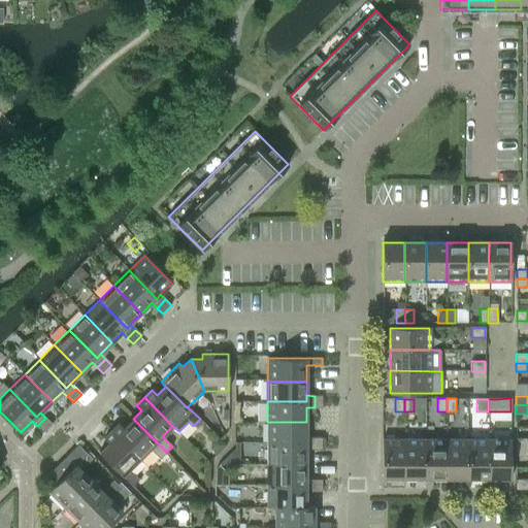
[(45,418),(37,426),(43,432),(52,424),(45,418)]
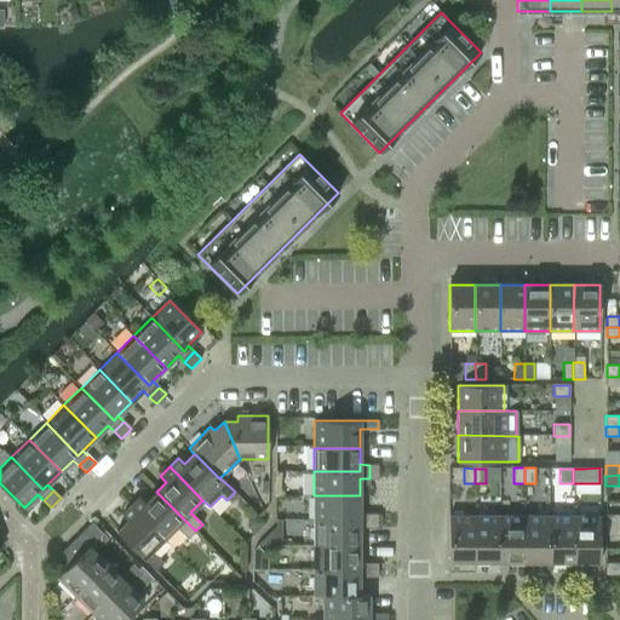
[(138,498),(131,505),(164,539),(176,527),(188,539),(195,530),(156,492),(145,503),(138,498)]
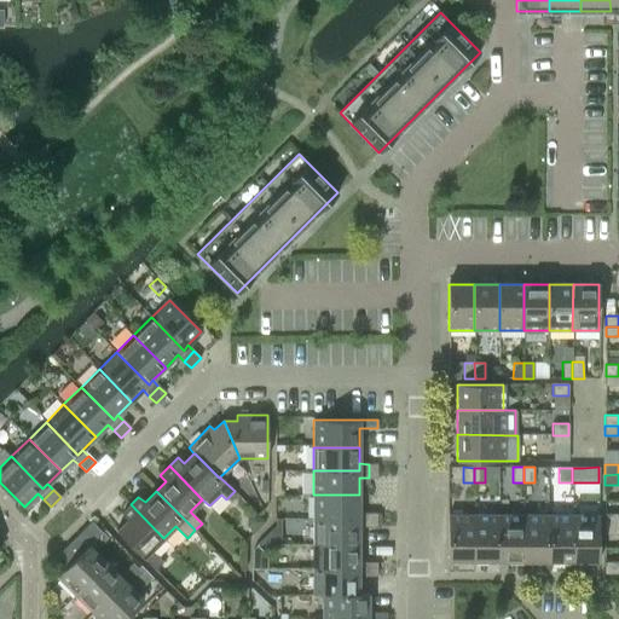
[(313,495),(313,520),(359,520),(359,513),(359,495),(313,495)]
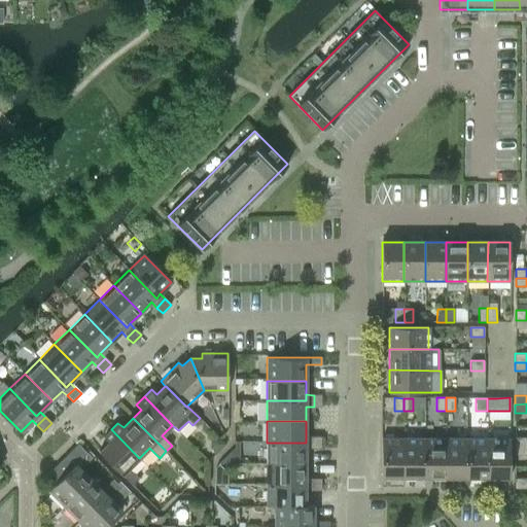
[(139,458),(111,429),(103,437),(108,443),(99,452),(132,485),(138,479),(129,468),(139,458)]
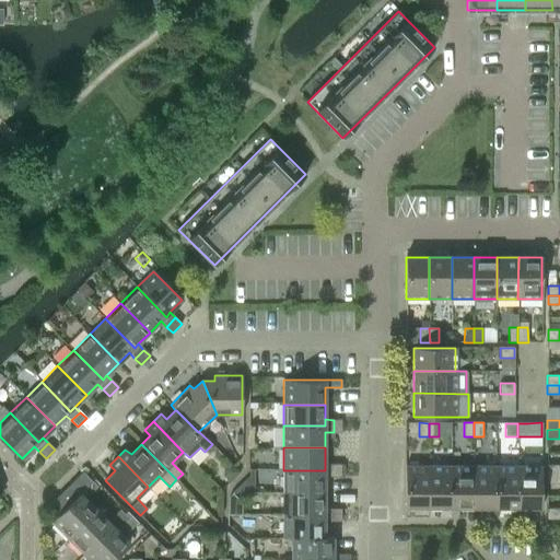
[(241,473),(230,463),(221,471),(232,481),(241,473)]
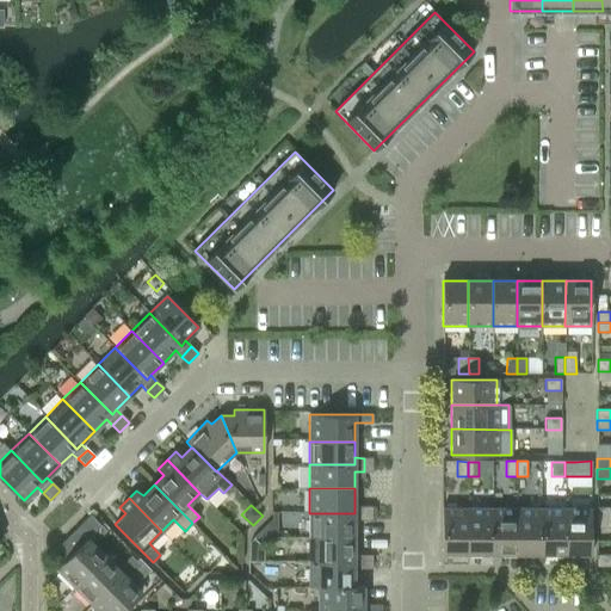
[(355,520),(364,520),(364,506),(355,506),(355,513),(309,513),(309,537),(355,538),(355,520)]
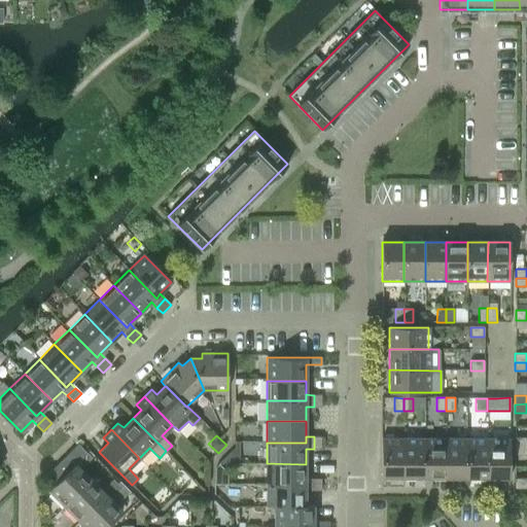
[(515,446),(526,446),(526,437),(515,437),(515,446)]
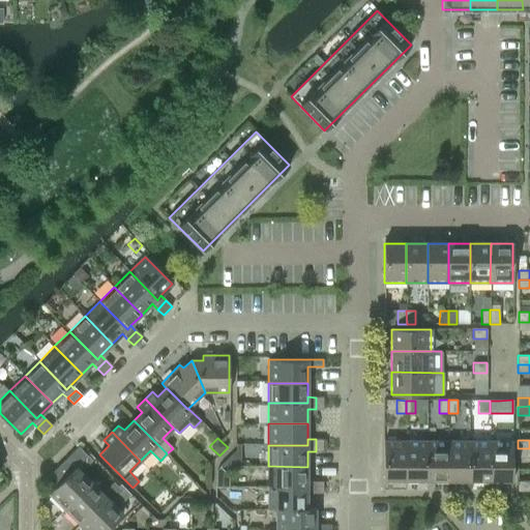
[(406,480),(406,441),(383,441),(383,480),(406,480)]
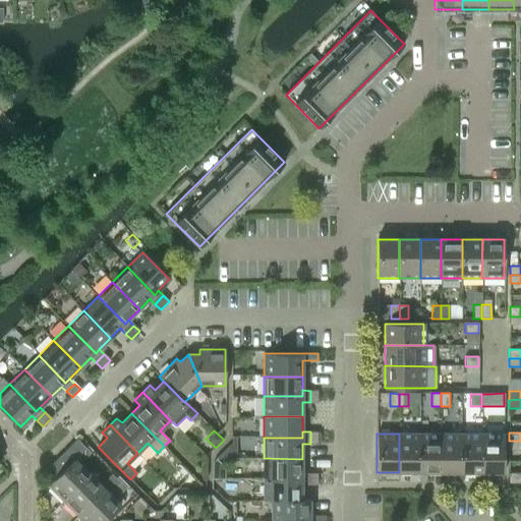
[(399,472),(420,472),(420,433),(399,433),(399,472)]
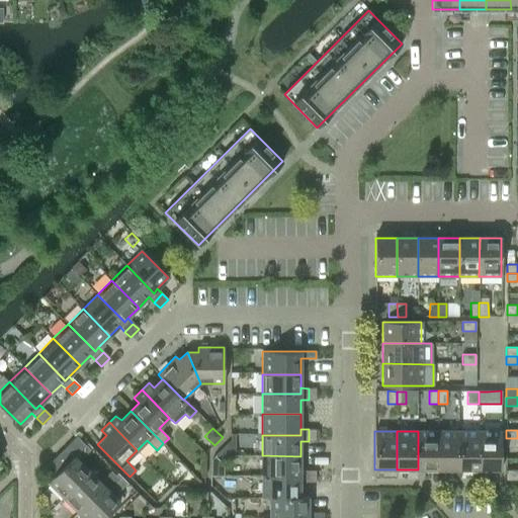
[(418,469),(438,469),(438,431),(418,431),(418,469)]
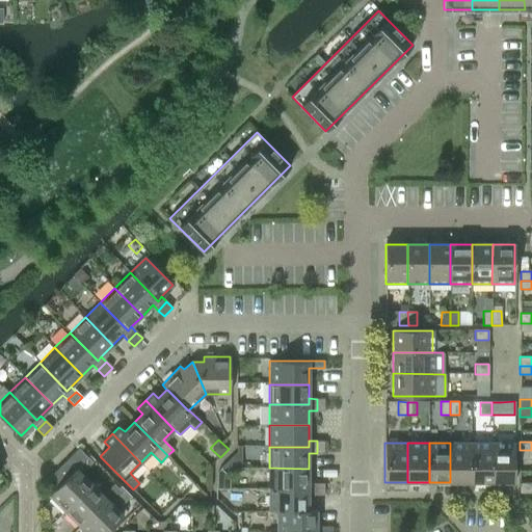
[(450,443),(450,482),(471,482),(471,443),(450,443)]
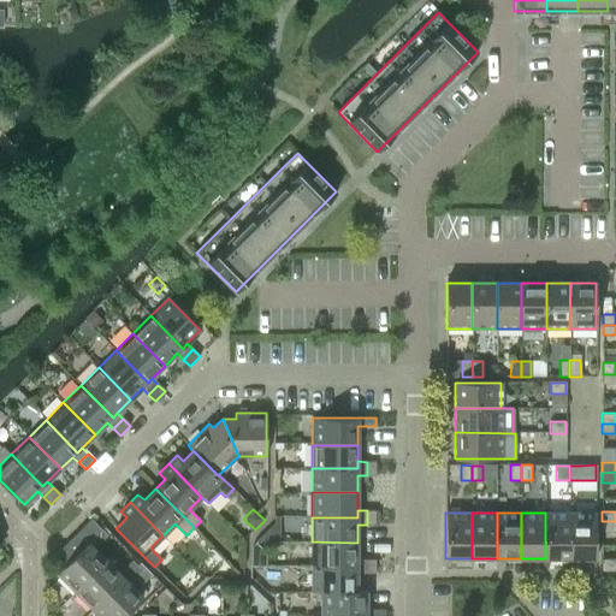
[(569,513),(545,513),(545,558),(569,558),(569,513)]
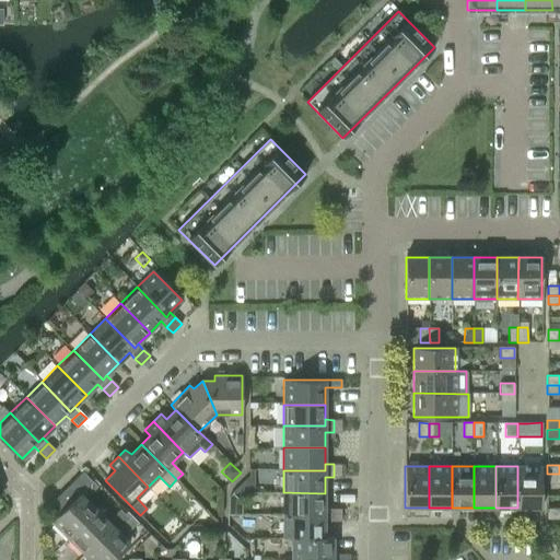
[(517,466),(517,508),(541,508),(541,466),(517,466)]
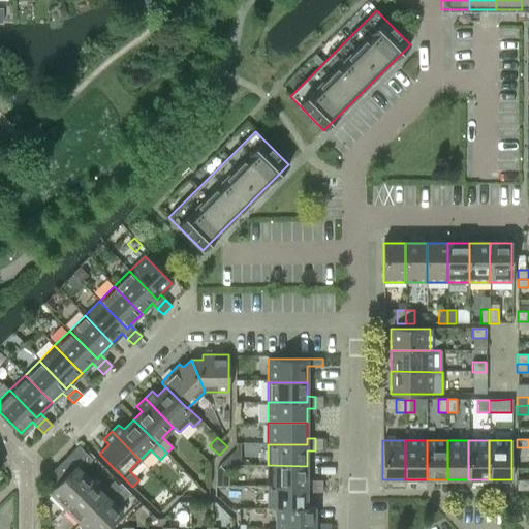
[(64,508),(91,481),(81,470),(92,460),(78,445),(47,476),(56,486),(49,493),(64,508)]
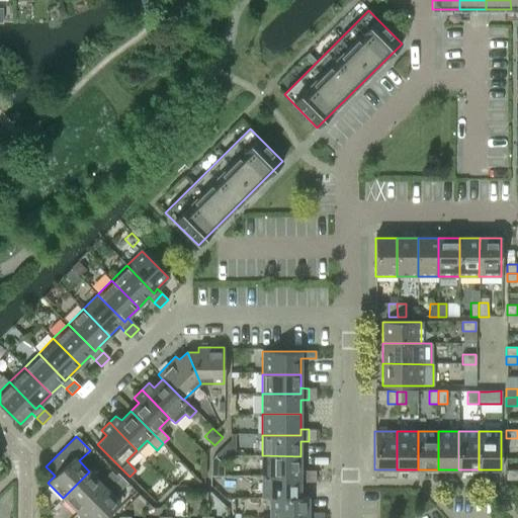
[(517,447),(517,438),(506,438),(506,448),(517,447)]
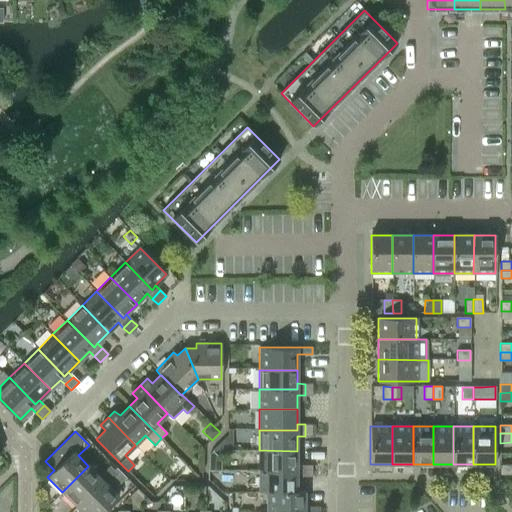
[(259,450),(259,471),(297,471),(297,465),(297,451),(259,450)]
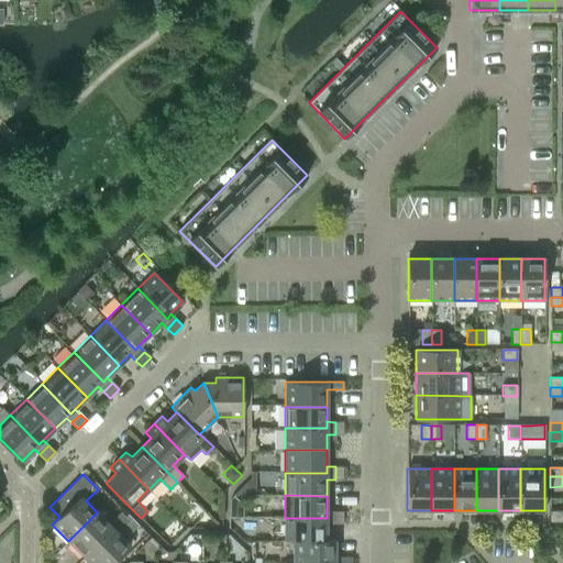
[(230,517),(243,517),(243,505),(234,496),(229,500),(230,517)]
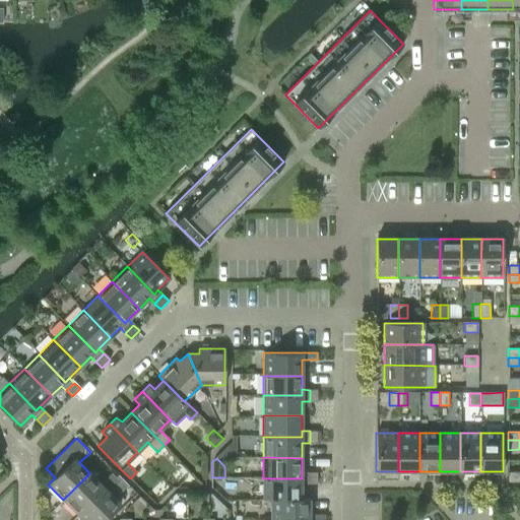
[(310,484),(310,472),(302,472),(302,478),(263,478),(263,500),(271,500),(271,499),(301,499),(301,483),(310,484)]
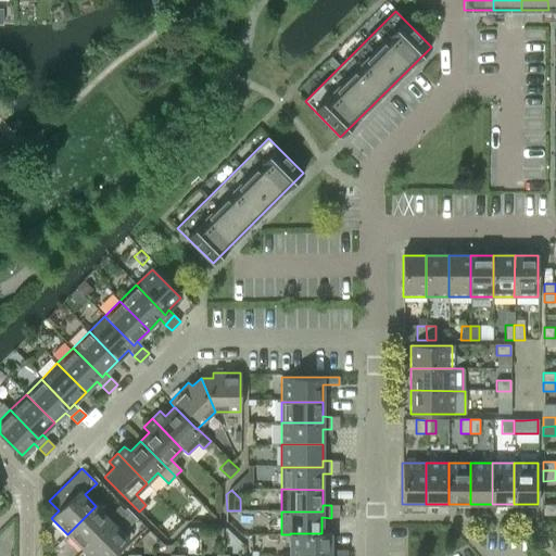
[(543,516),(548,516),(555,515),(555,505),(542,505),(543,516)]
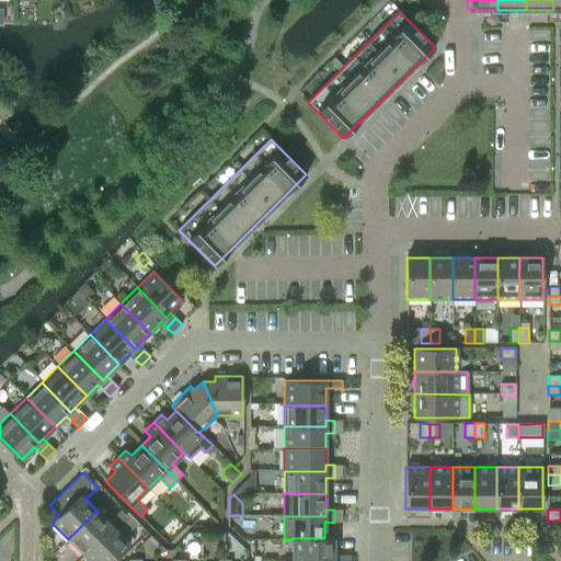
[(68,539),(83,556),(113,526),(109,522),(96,511),(68,539)]
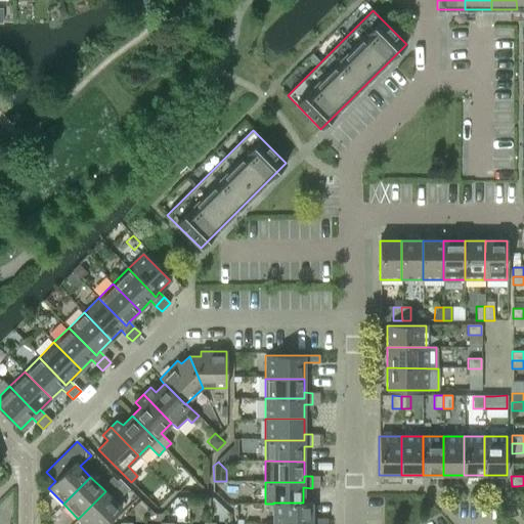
[(112,477),(106,482),(115,490),(120,485),(112,477)]
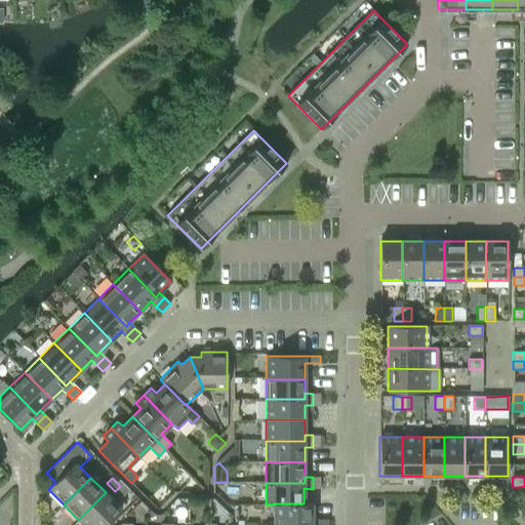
[(107,483),(102,488),(106,492),(78,520),(83,524),(104,524),(121,509),(110,496),(115,491),(107,483)]
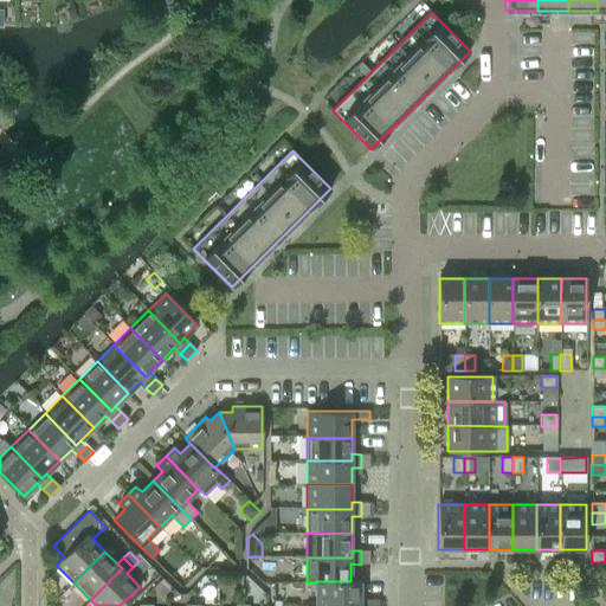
[(316,582),(316,605),(334,605),(360,605),(360,600),(360,581),(350,581),(316,581),(316,582)]
